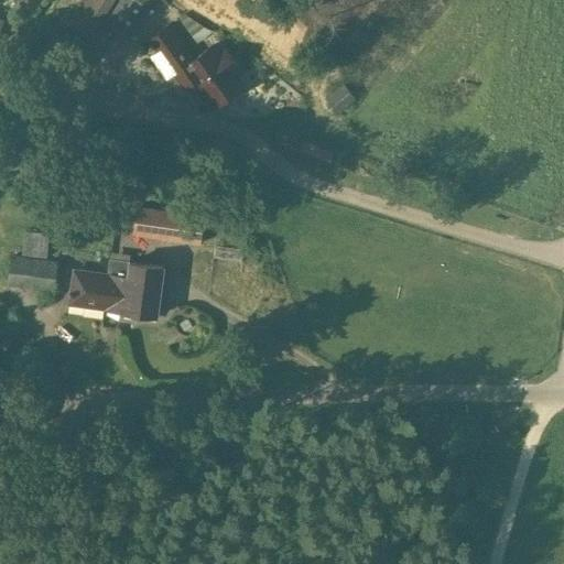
[(86,0),(69,25),(90,39),(116,0),(86,0)]
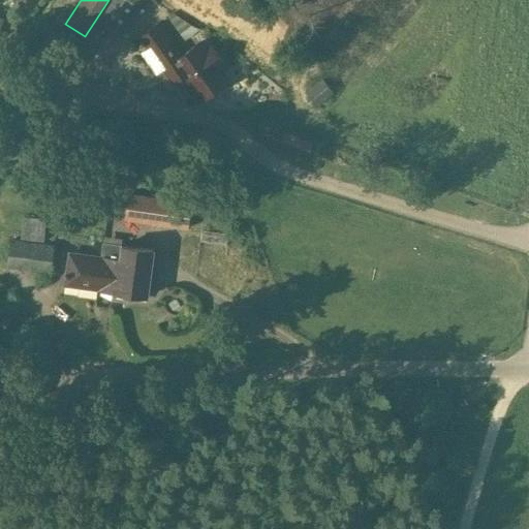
[(113,0),(100,21),(123,35),(145,0),(113,0)]
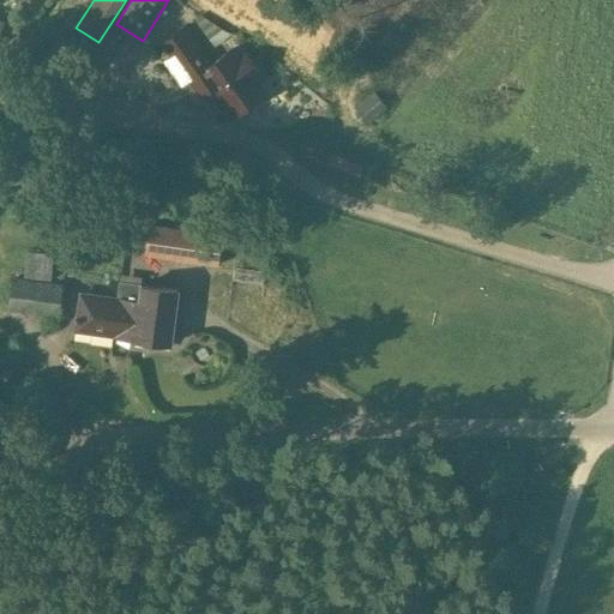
[(181,86),(190,82),(196,89),(209,80),(234,115),(264,95),(254,82),(263,74),(246,50),(235,58),(233,54),(216,65),(188,25),(163,43),(173,56),(163,62),(181,86)]
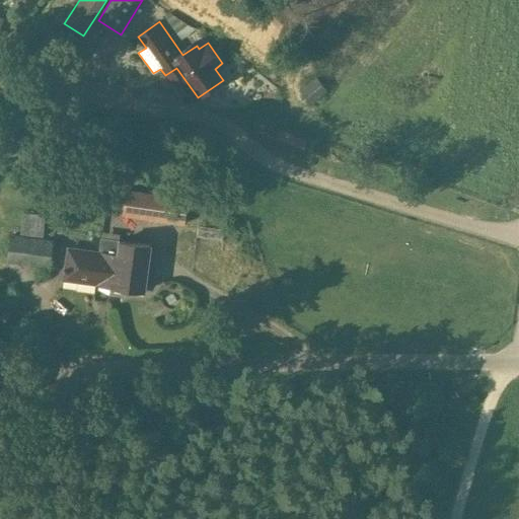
[(311,100),(326,90),(320,80),(305,91),(311,100)]
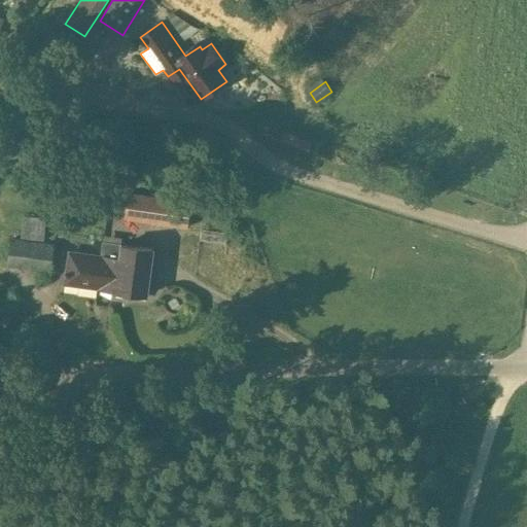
[(283,134),(281,141),(308,149),(310,142),(283,134)]
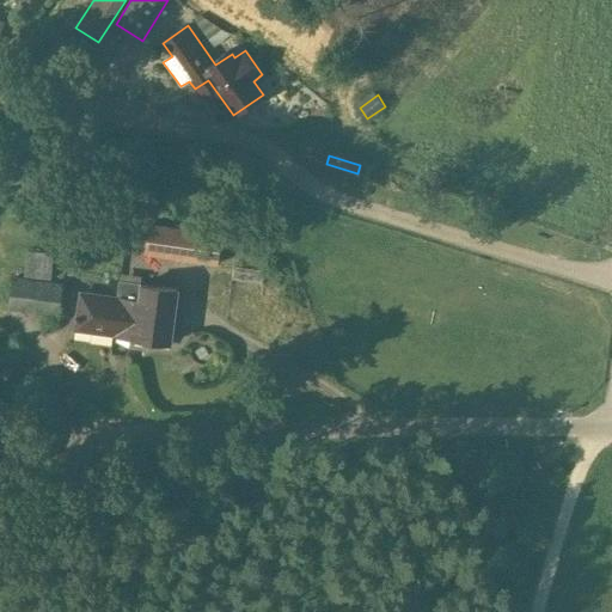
[(145,255),(220,265),(224,236),(148,225),(145,255)]
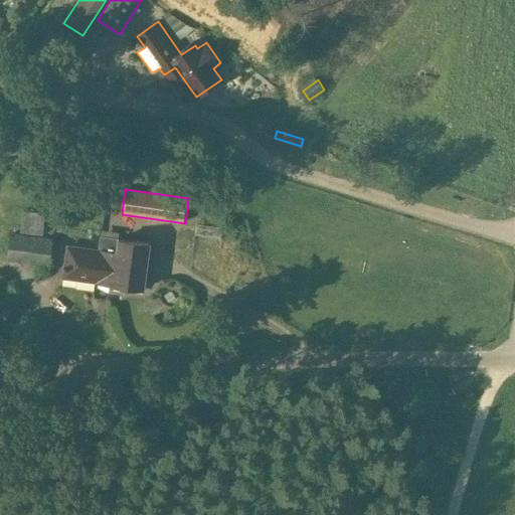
[(20,230),(42,232),(44,211),(22,209),(20,230)]
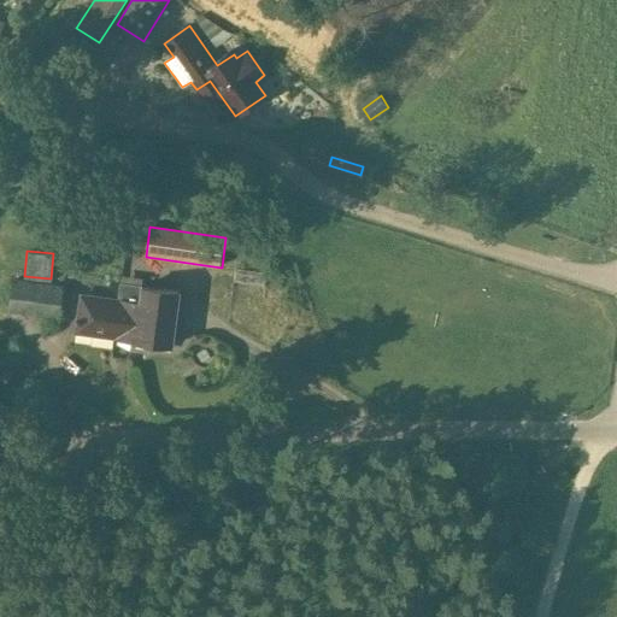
[(123,276),(122,286),(119,301),(81,295),(76,333),(171,346),(178,293),(142,288),(144,278),(123,276)]
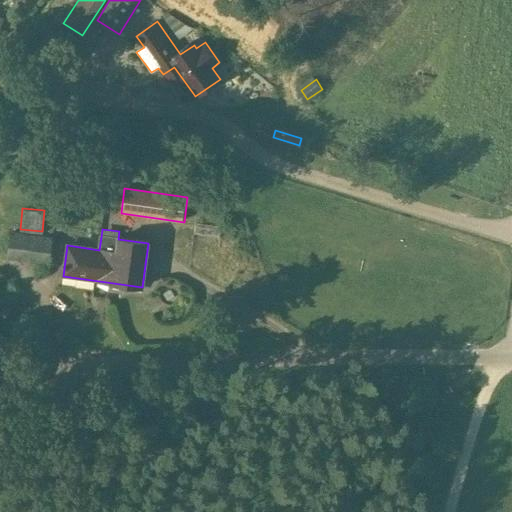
[(7,260),(49,265),(53,238),(10,232),(7,260)]
